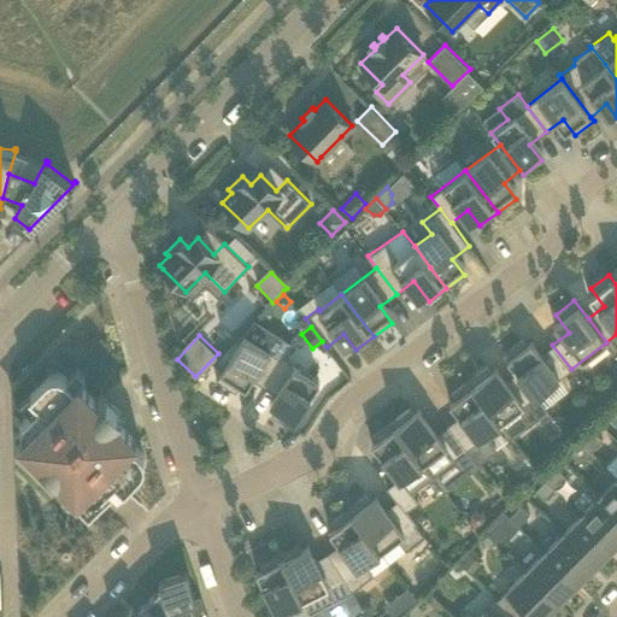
[(264,386),(282,358),(245,335),(216,380),(236,392),(246,375),(264,386)]
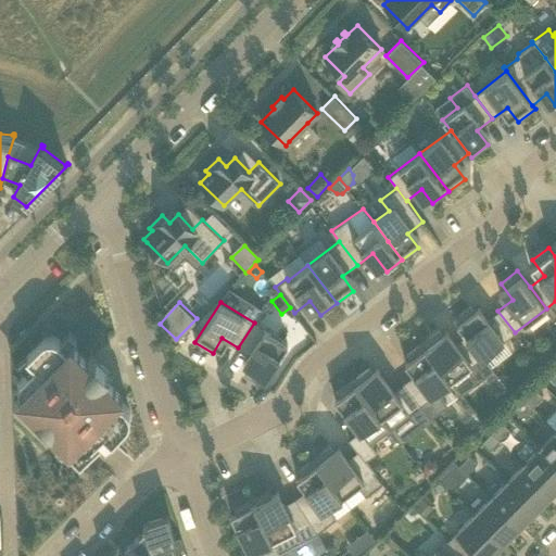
[(515,332),(497,311),(483,323),(470,306),(454,319),(466,336),(482,357),(515,332)]
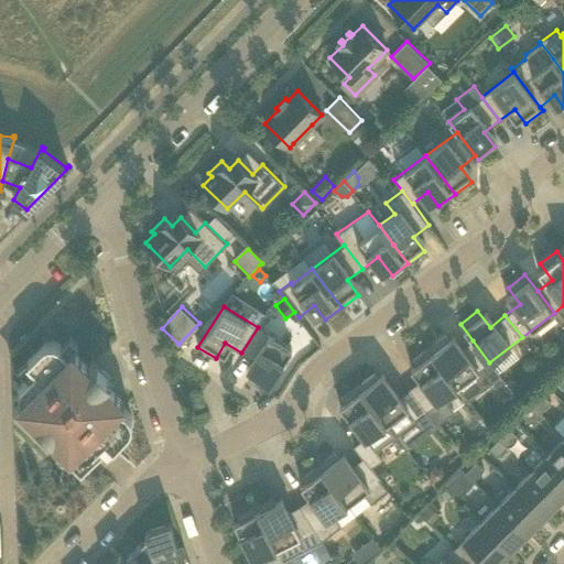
[(292,349),(258,327),(241,353),(258,364),(248,379),(267,390),(292,349)]
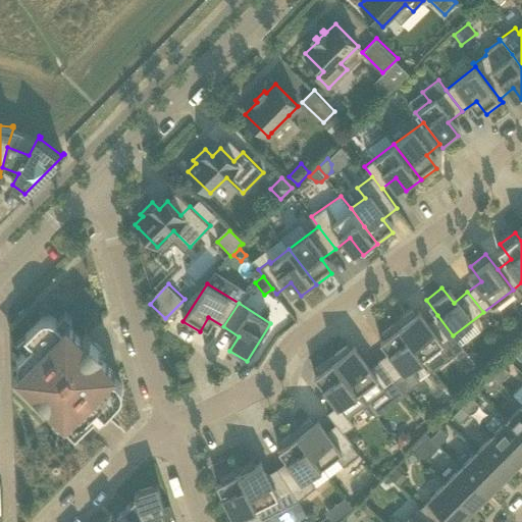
[(463,348),(453,335),(437,315),(423,325),(412,310),(397,321),(424,357),(438,347),(448,359),(463,348)]
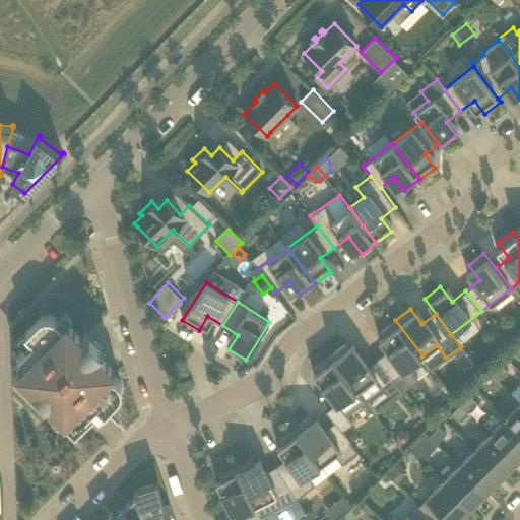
[(22,350),(21,351),(20,352),(19,353),(19,355),(18,356),(18,358),(18,360),(18,362),(18,363),(18,364),(19,365),(20,367),(28,376),(18,386),(74,442),(119,396),(120,395),(121,394),(122,392),(122,390),(122,389),(122,388),(122,386),(122,385),(121,384),(121,382),(120,381),(119,380),(112,373),(115,370),(101,355),(106,350),(103,348),(94,341),(90,345),(67,321),(63,325),(56,318),(54,316),(52,315),(49,315),(47,315),(44,315),(43,315),(41,317),(39,318),(14,343),(22,350)]
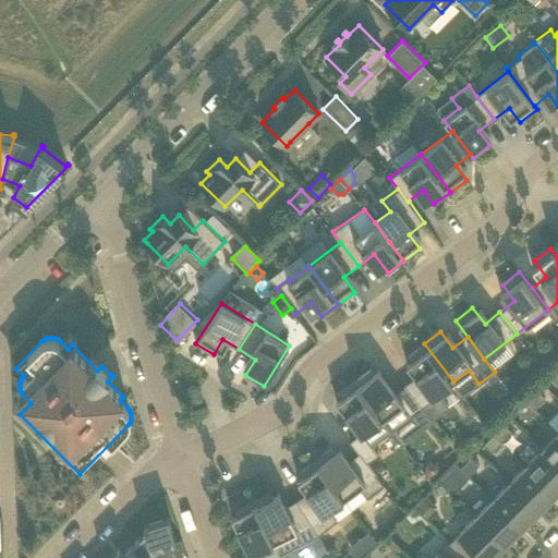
[(453,381),(424,343),(409,356),(421,373),(405,384),(422,405),(453,381)]
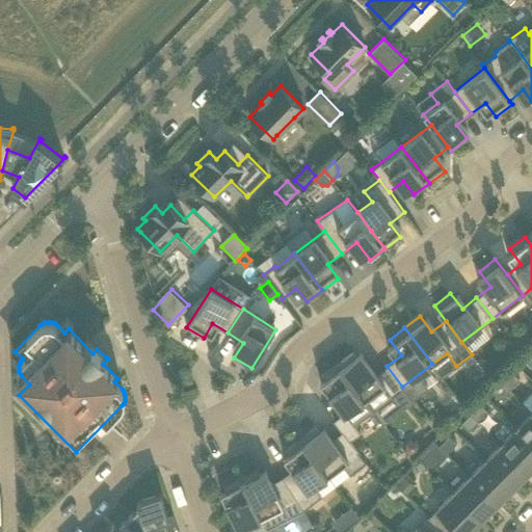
[(529,343),(523,336),(513,343),(520,350),(529,343)]
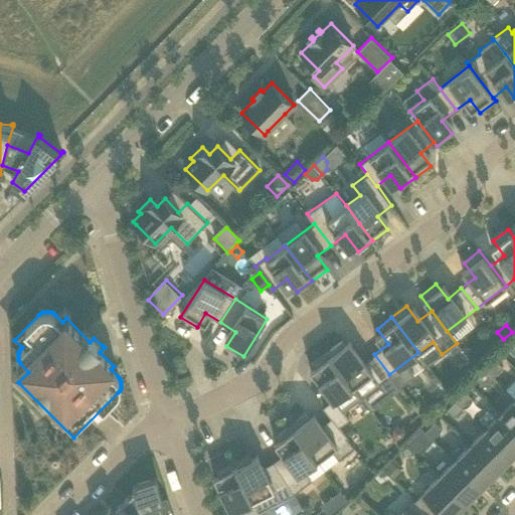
[(389,374),(374,354),(365,361),(357,352),(353,355),(341,340),(327,351),(361,397),(380,383),(379,381),(389,374)]
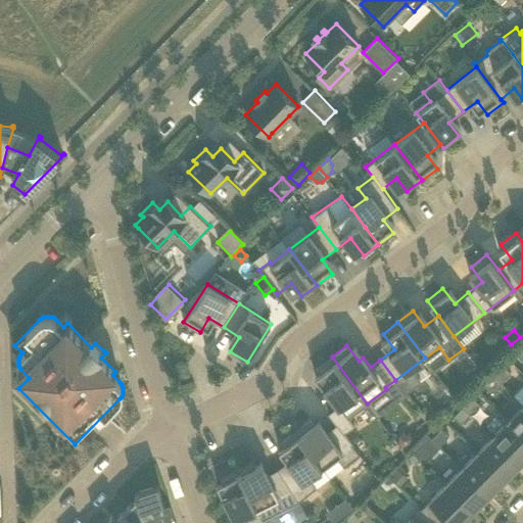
[(354,425),(349,418),(367,403),(332,357),(317,369),(328,384),(324,387),(337,406),(328,413),(336,424),(337,424),(344,433),(345,432),(354,425)]
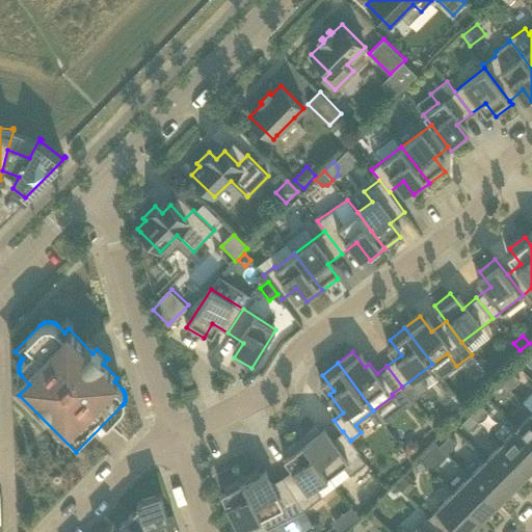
[(490,380),(483,372),(476,379),(482,388),(490,380)]
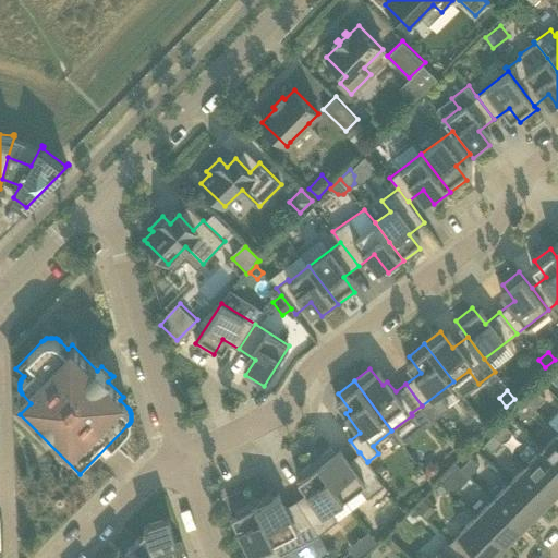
[(528,400),(535,408),(545,398),(537,390),(528,400)]
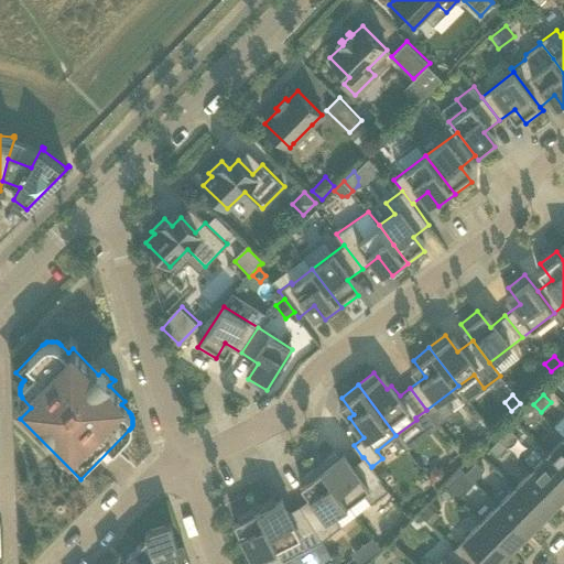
[(531,422),(541,412),(533,404),(523,414),(531,422)]
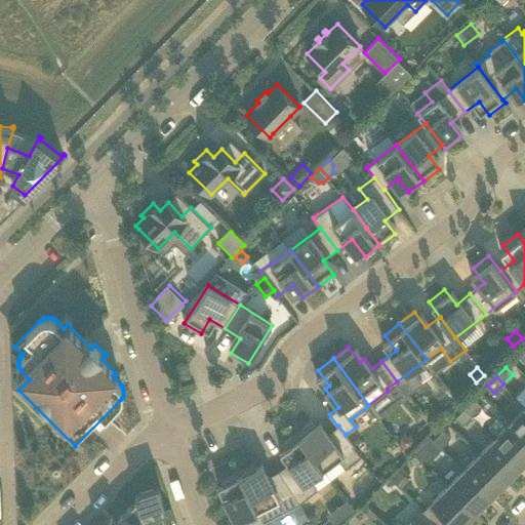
[(466,408),(473,415),(482,405),(475,399),(466,408)]
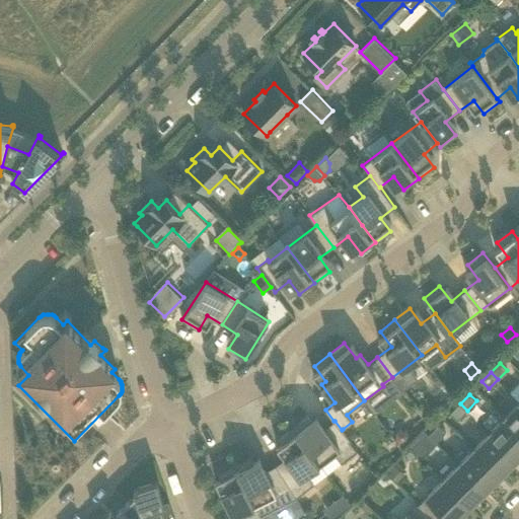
[(518,402),(505,417),(518,431),(518,402)]
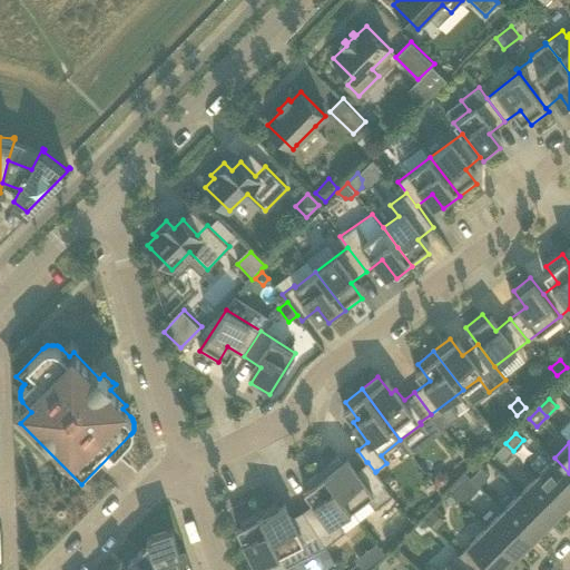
[(513,451),(505,443),(494,453),(502,461),(513,451)]
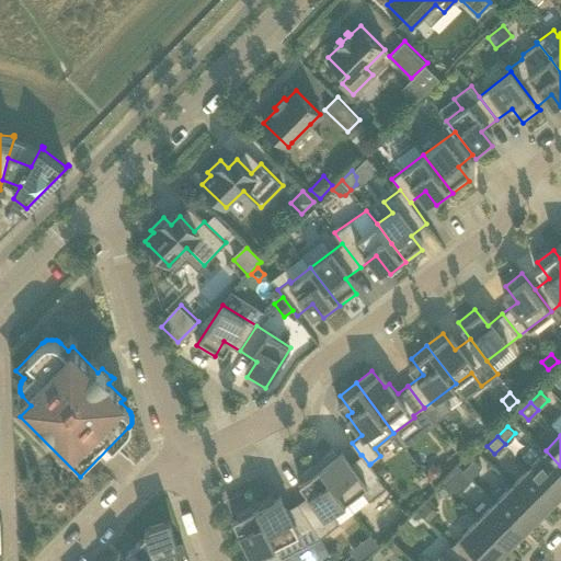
[(361,490),(369,500),(386,488),(378,477),(379,476),(370,464),(369,465),(362,455),(361,455),(346,467),(333,450),(318,462),(346,501),(361,490)]
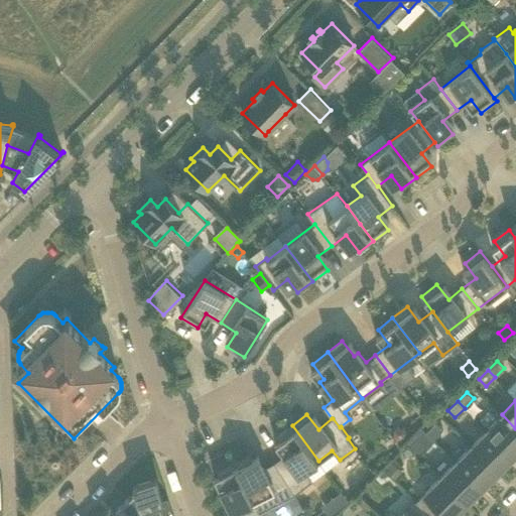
[(515,453),(515,428),(502,414),(487,430),(513,457),(515,453)]
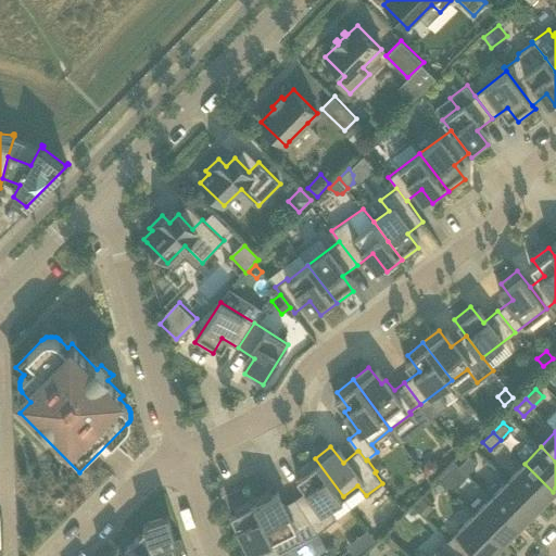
[(459,465),(467,472),(477,464),(469,455),(459,465)]
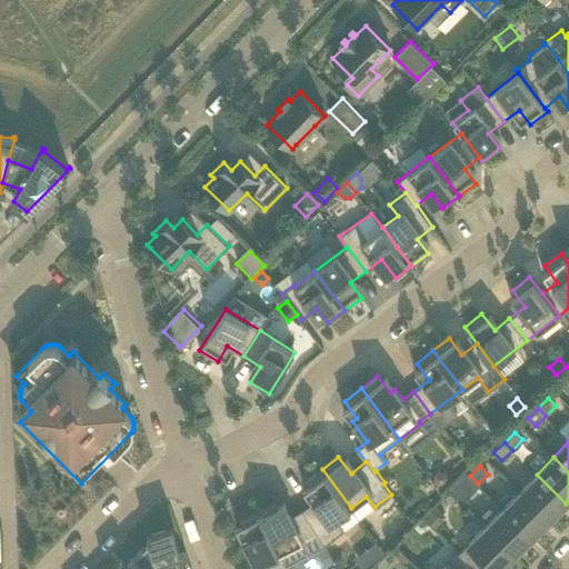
[(337,519),(351,508),(322,469),(306,481),(318,498),(302,510),(325,545),(345,530),(337,519)]
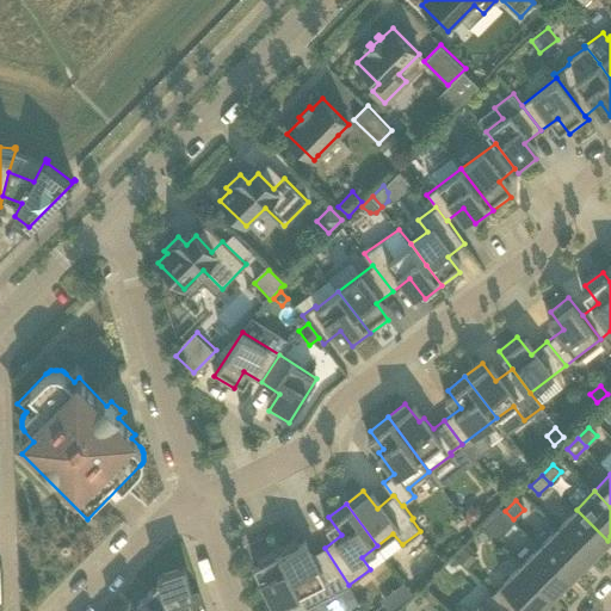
[(482,518),(483,511),(479,506),(473,505),(467,510),(467,516),(470,522),(477,522),(482,518)]
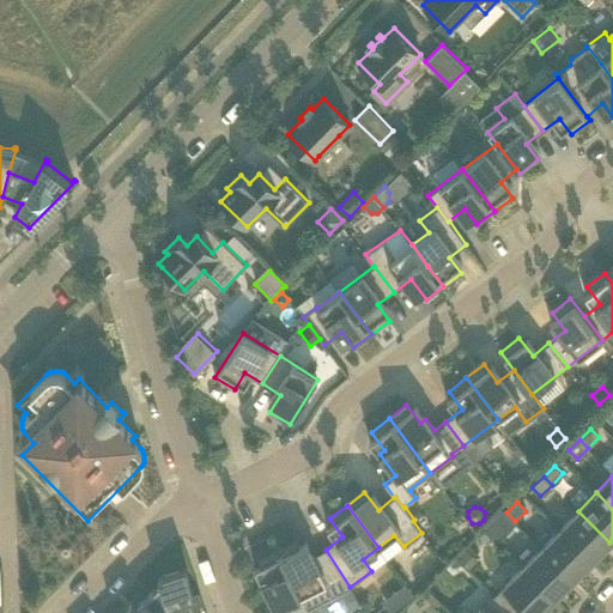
[(517,523),(515,521),(507,513),(502,508),(493,517),(508,532),(517,523)]
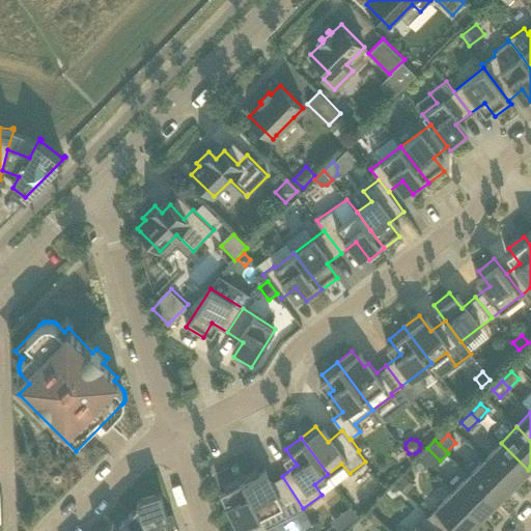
[(501,443),(485,458),(511,485),(528,470),(501,443)]
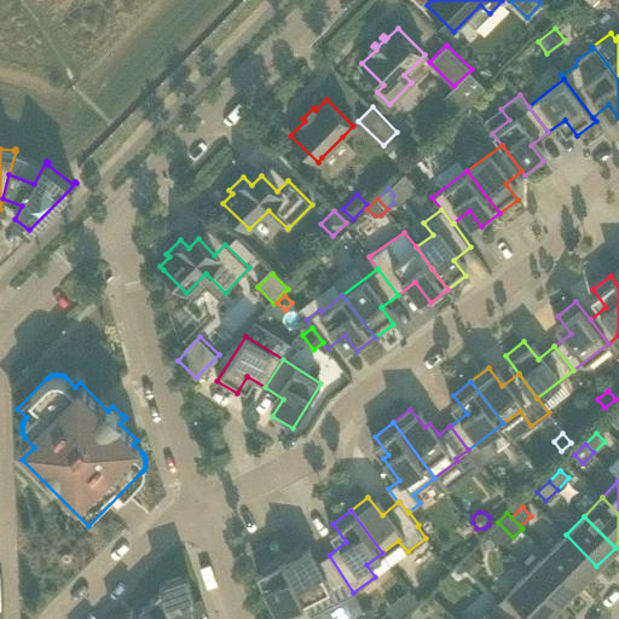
[(596,566),(566,534),(547,554),(578,584),(596,566)]
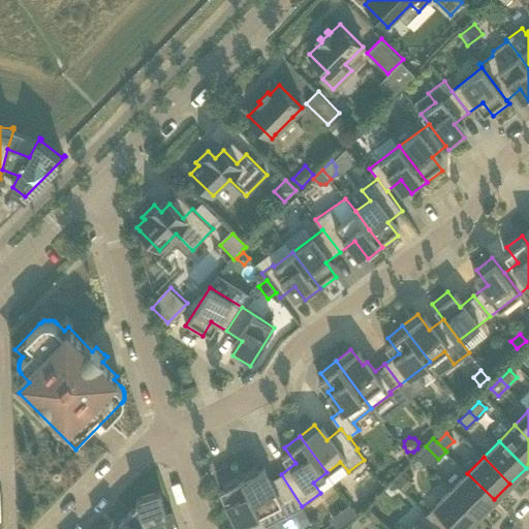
[(302,506),(281,474),(266,483),(256,465),(239,474),(260,514),(266,525),(302,506)]
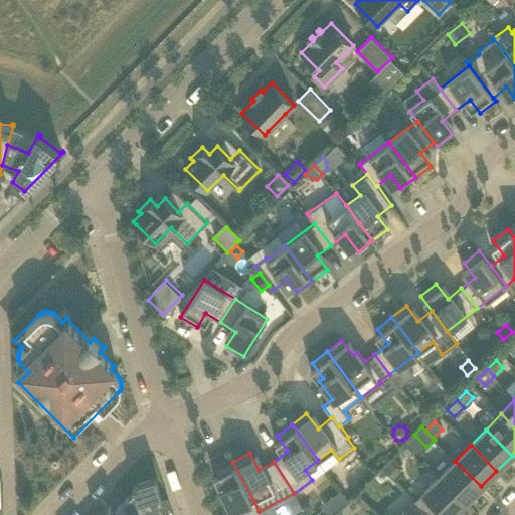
[(394,477),(401,470),(391,460),(384,467),(394,477)]
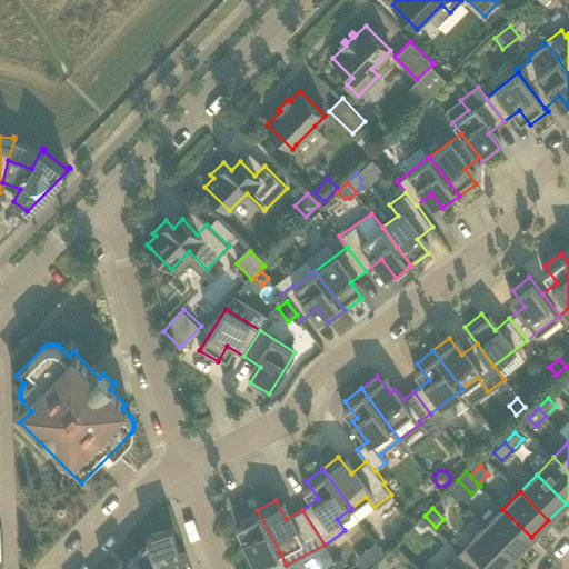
[(531,537),(502,509),(486,526),(515,553),(531,537)]
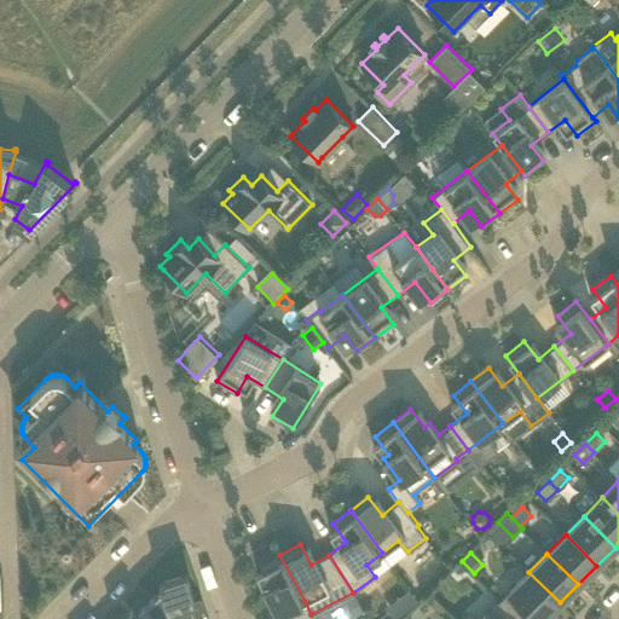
[(305,601),(279,555),(260,565),(271,584),(265,588),(278,614),(305,601)]
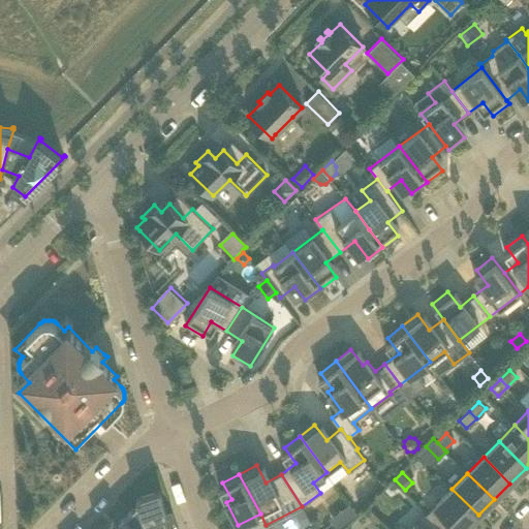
[(464,528),(478,515),(452,489),(427,514),(442,528),(450,528),(456,525),(459,528),(464,528)]
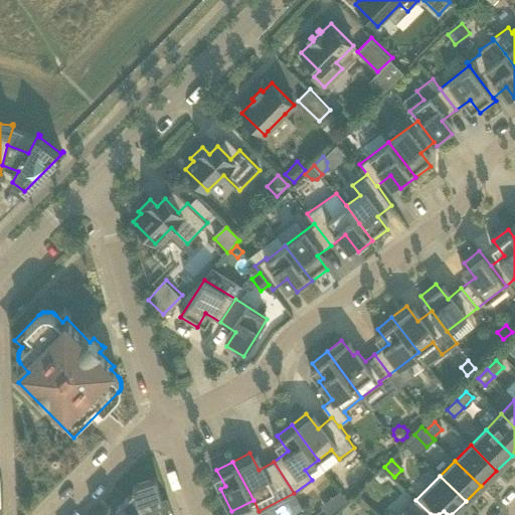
[(122,502),(135,514),(160,514),(156,502),(163,499),(155,478),(133,485),(135,490),(122,502)]
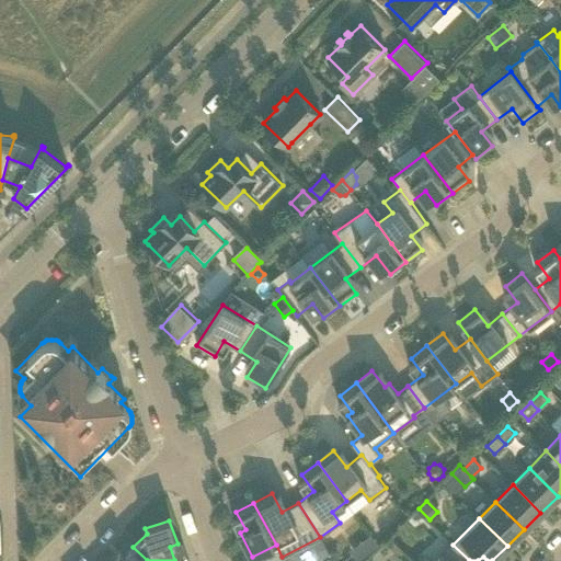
[(368,553),(379,545),(371,535),(361,542),(368,553)]
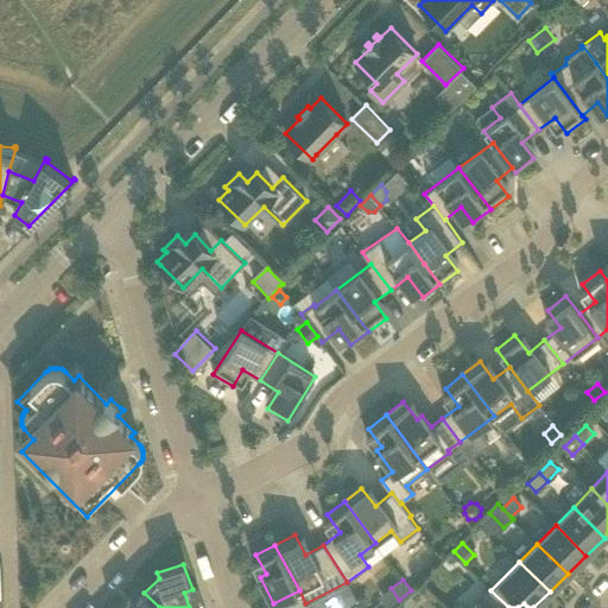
[(508,607),(491,590),(473,607),(508,607)]
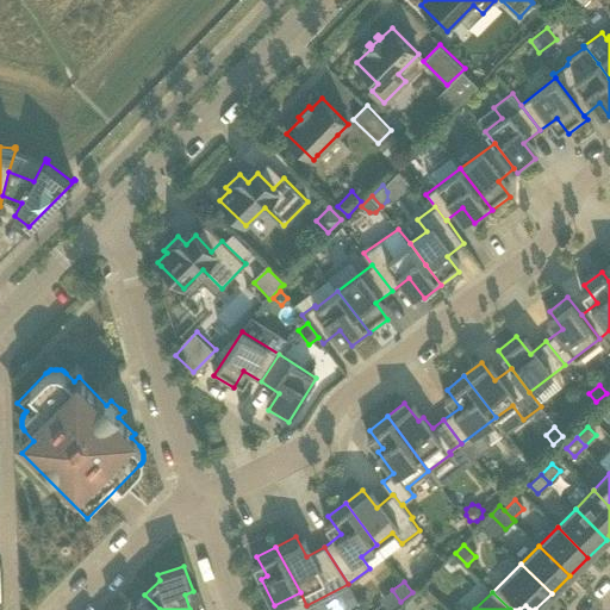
[(123,609),(160,609),(144,595),(136,604),(131,599),(123,609)]
